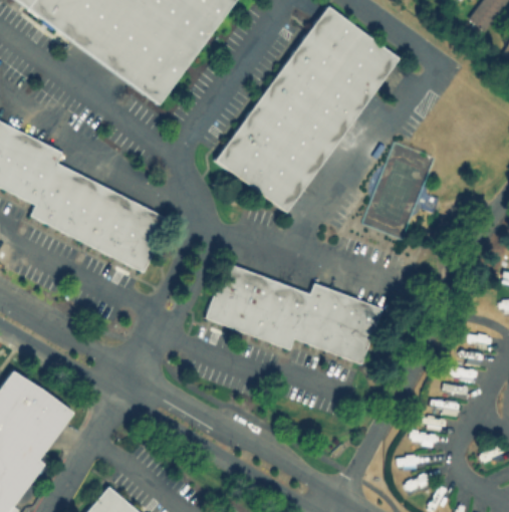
[(242,0),(163,109),(13,0),(242,0)]
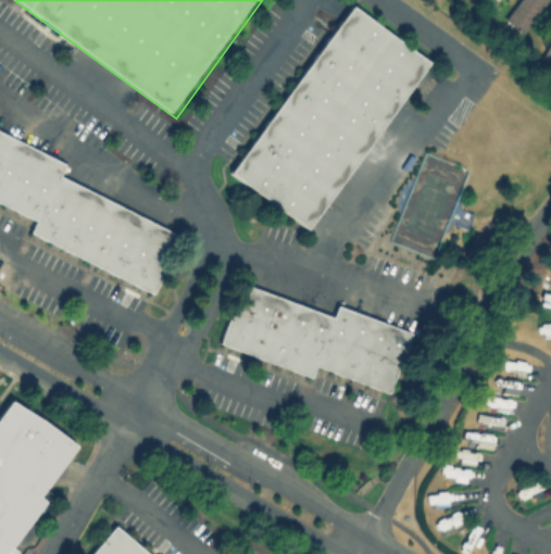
[(524,0),(506,23),(525,37),(550,4),(550,0),(524,0)]
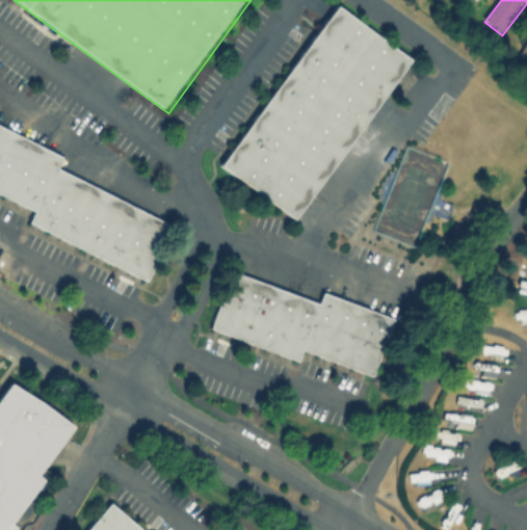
[(295,218),(222,164),(340,6),(413,60),(295,218)]
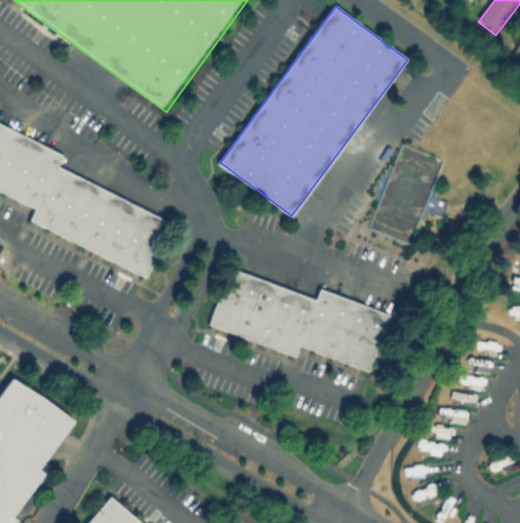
[(177,223),(150,281),(25,220),(30,209),(0,195),(0,120),(68,153),(61,166),(177,223)]
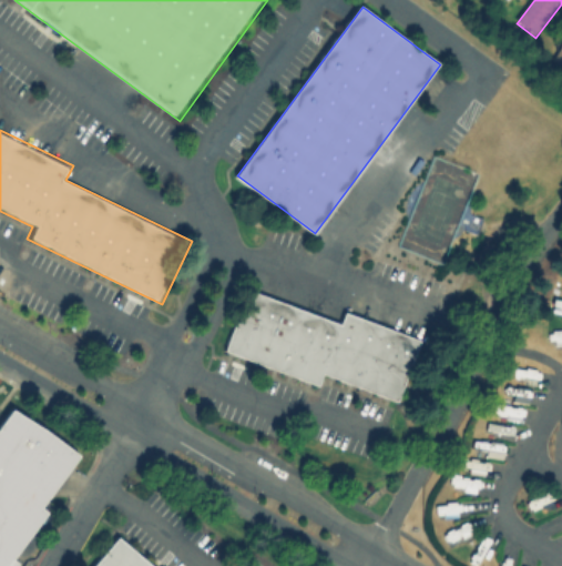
[(228,351),(252,291),(341,325),(346,314),(421,343),(398,403),(324,374),(319,386),(228,351)]
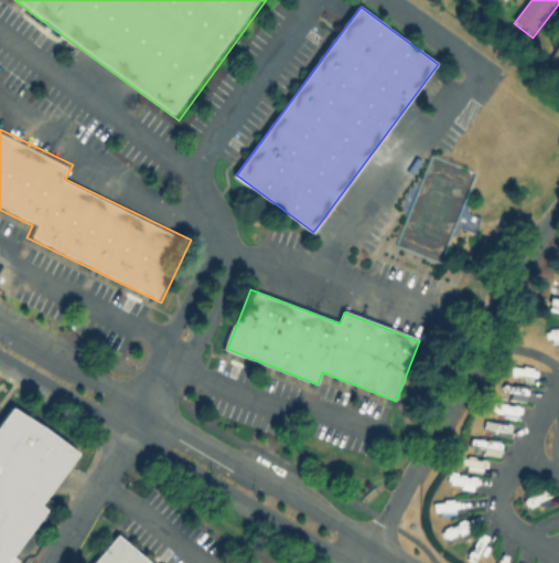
[(0,562),(0,425),(14,406),(77,454),(40,505),(47,510),(8,562),(0,562)]
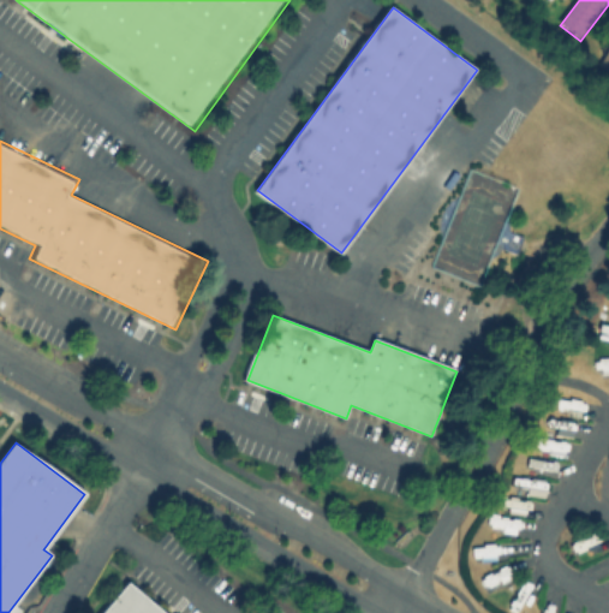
[(479,565),(491,564),(490,547),(478,548),(479,565)]
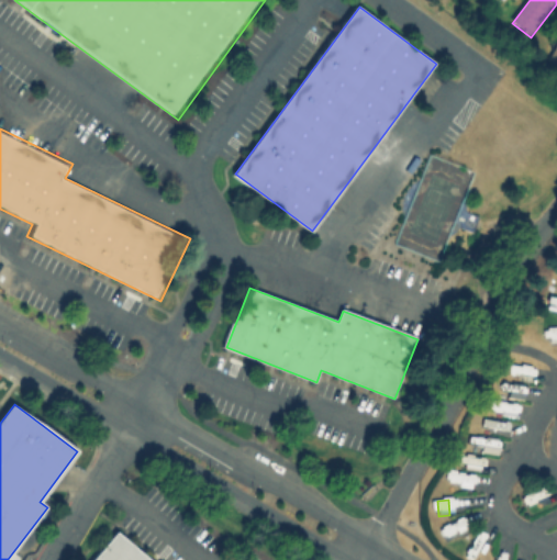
[(472,529),(469,518),(445,527),(448,538),(472,529)]
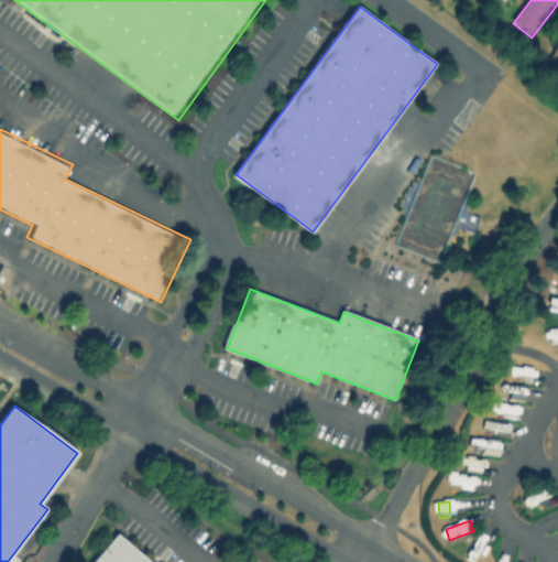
[(100,561),(128,532),(161,561),(100,561)]
